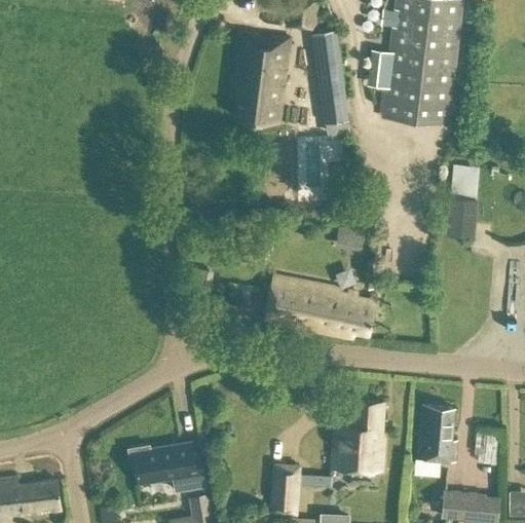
[(288,0),(286,28),(315,31),(317,0),(288,0)]
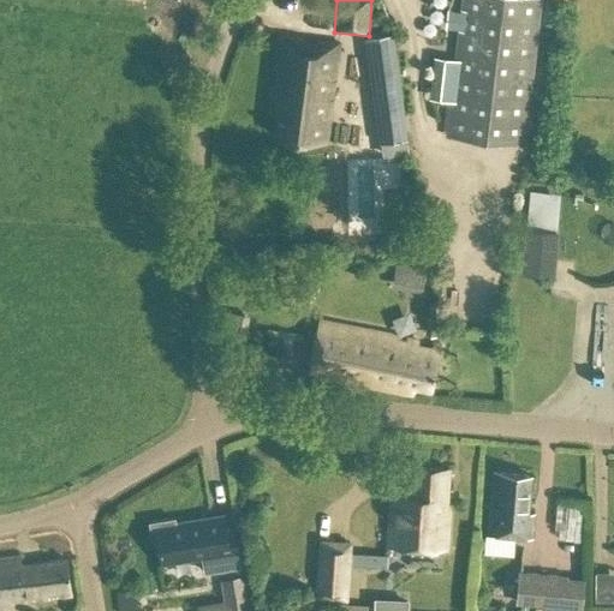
[(454,99),(449,141),(526,150),(544,0),(541,0),(465,0),(459,58),(435,55),(430,96),(454,99)]
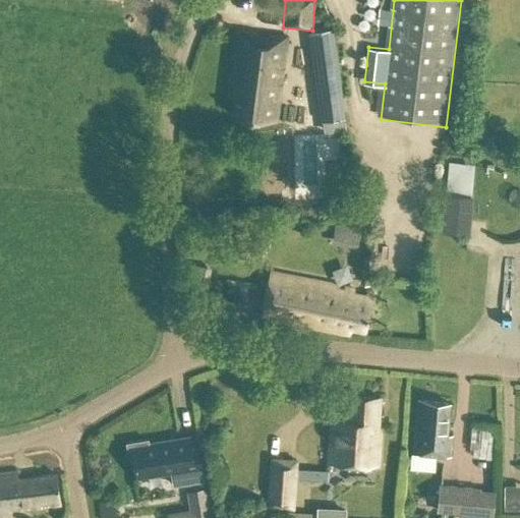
[(229,97),(236,98),(234,117),(277,122),(287,39),(236,32),(229,97)]
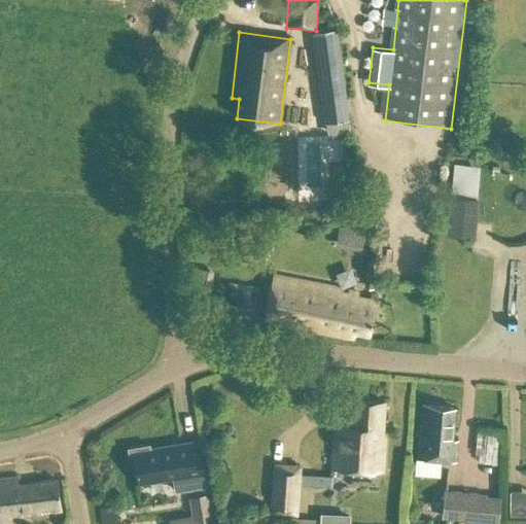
[(339,34),(313,38),(322,101),(325,124),(351,120),(348,97),(339,34)]
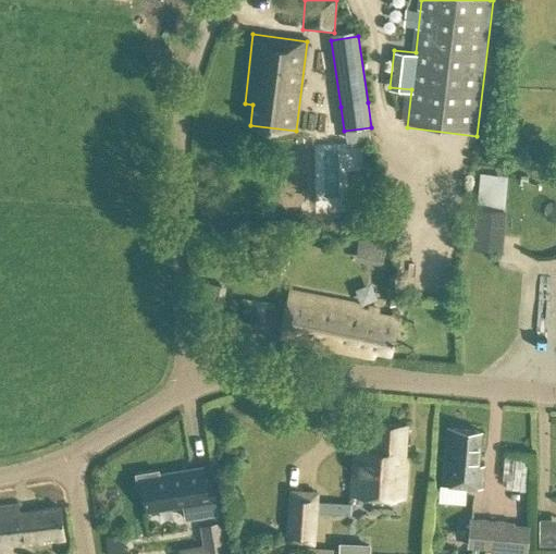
[(344,211),(344,146),(323,146),(323,211),(344,211)]
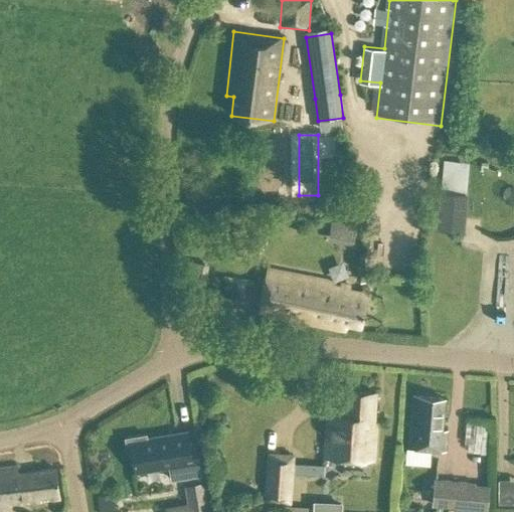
[(455,158),(452,185),(474,187),(477,160),(455,158)]
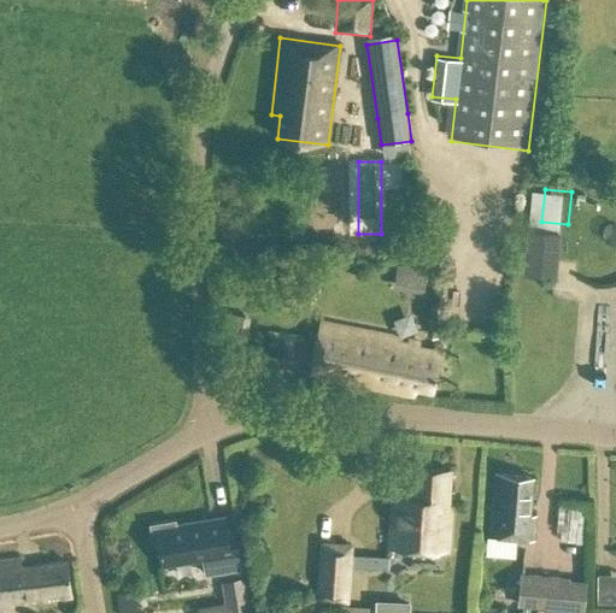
[(556,278),(559,237),(528,235),(524,275),(556,278)]
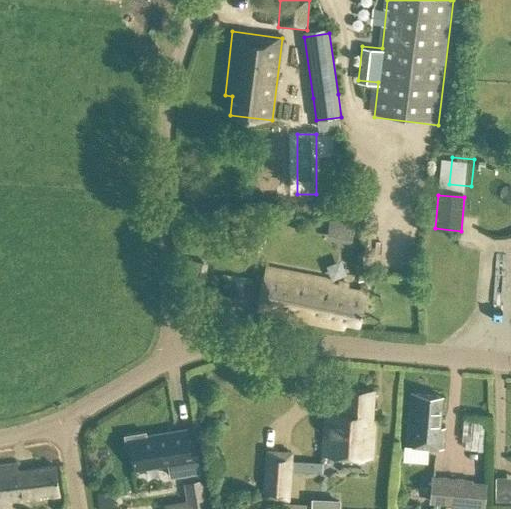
[(359,240),(361,221),(336,218),(333,237),(359,240)]
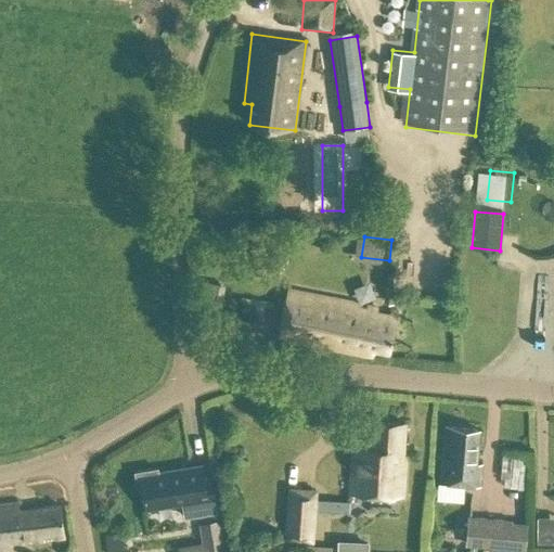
[(254,248),(249,272),(284,279),(288,255),(254,248)]
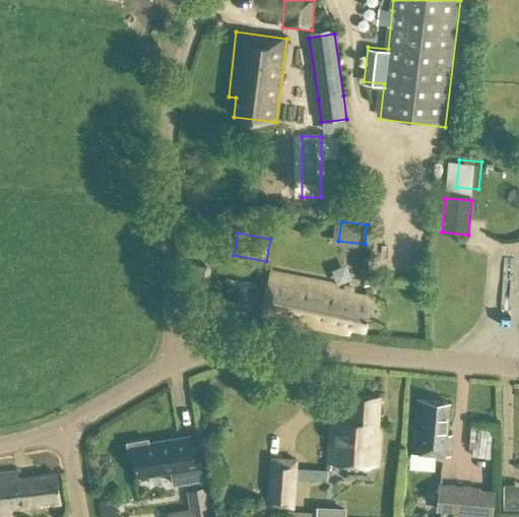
[(374,273),(363,270),(360,284),(371,286),(374,273)]
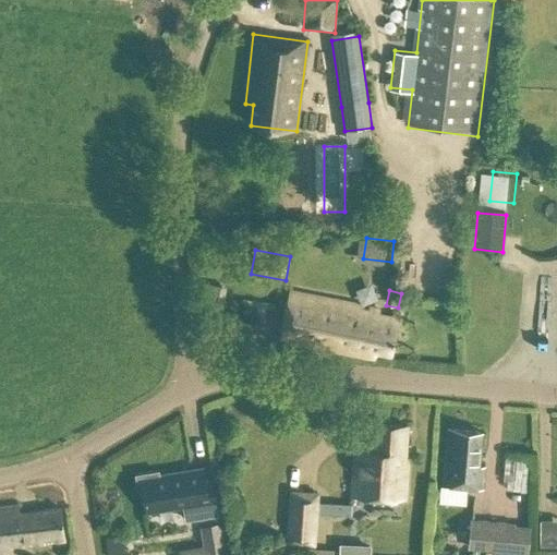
[(392,360),(400,317),(290,297),(281,340),(292,342),(291,347),(314,351),(316,342),(331,345),(330,352),(375,362),(376,357),(392,360)]
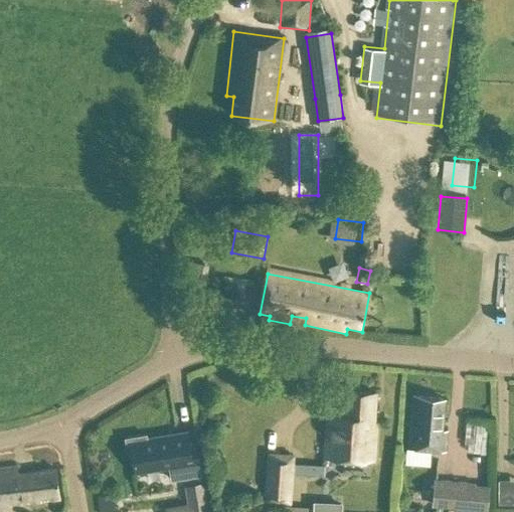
[(374,425),(377,394),(345,392),(343,417),(329,416),(325,460),(374,464),(378,425),(374,425)]
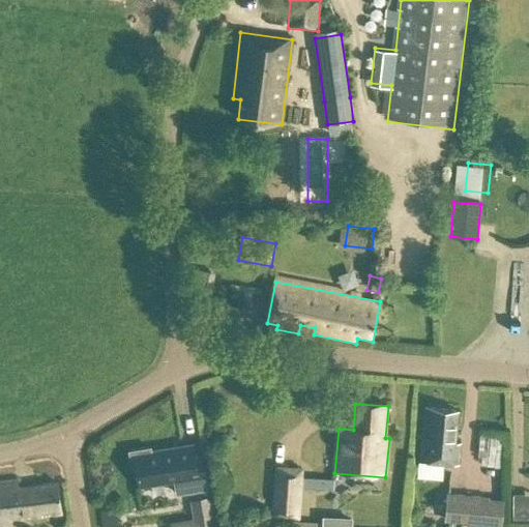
[(459,467),(461,445),(456,444),(459,412),(427,409),(422,465),(459,467)]
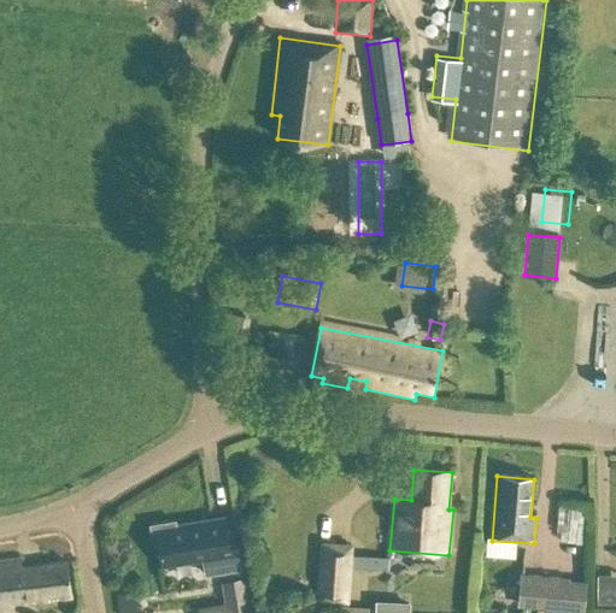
[(176,520),(150,524),(153,544),(159,544),(163,567),(204,561),(206,576),(242,570),(238,534),(227,536),(224,520),(212,523),(203,524),(177,528),(176,520)]
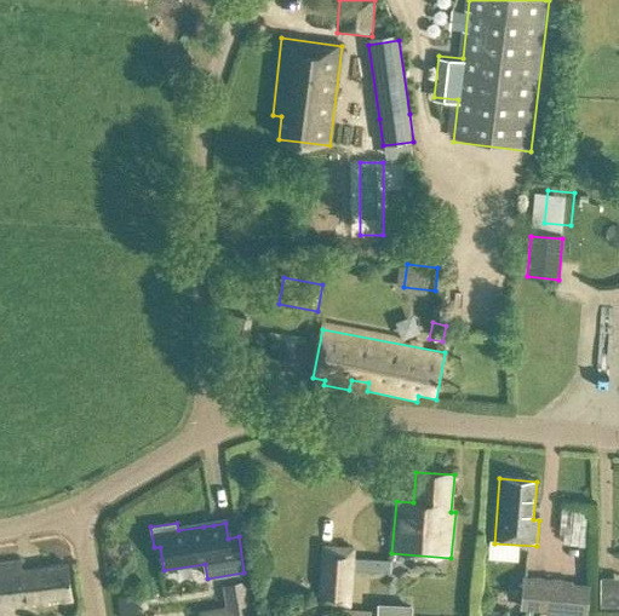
[(354,573),(376,574),(377,565),(355,564),(356,548),(322,546),(319,608),(351,609),(354,573)]
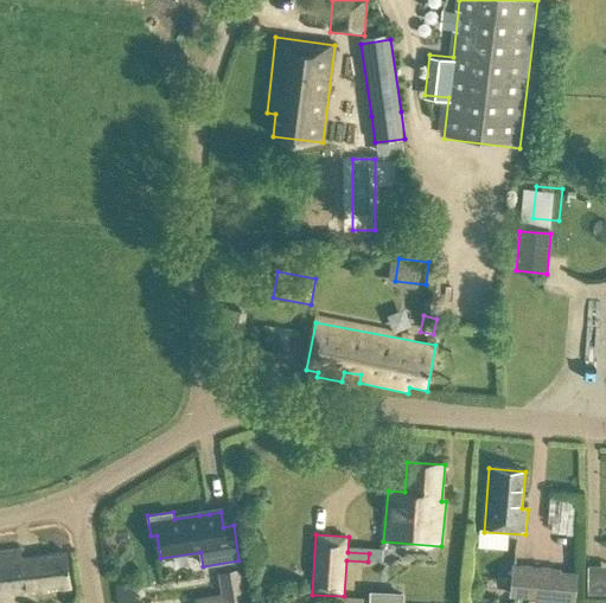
[(0,601),(72,592),(68,555),(23,559),(21,552),(0,555),(0,601)]
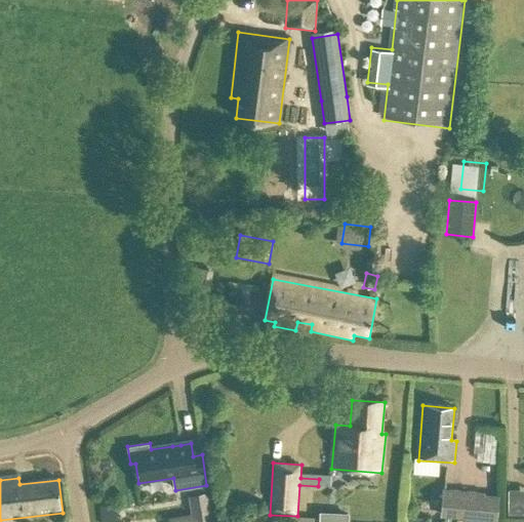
[(515,512),(523,512),(523,486),(515,486),(515,512)]
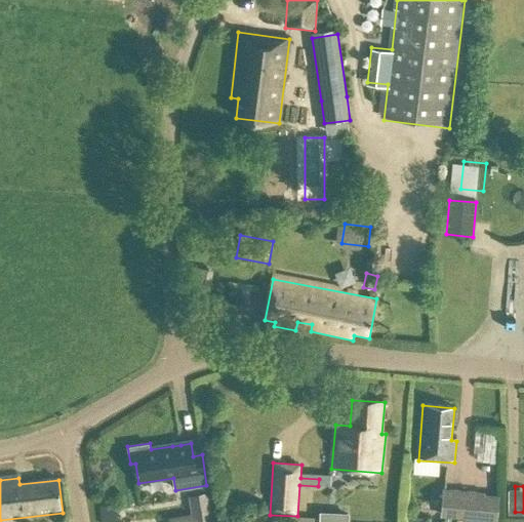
[(444,491),(441,519),(479,521),(497,521),(498,495),(444,491)]
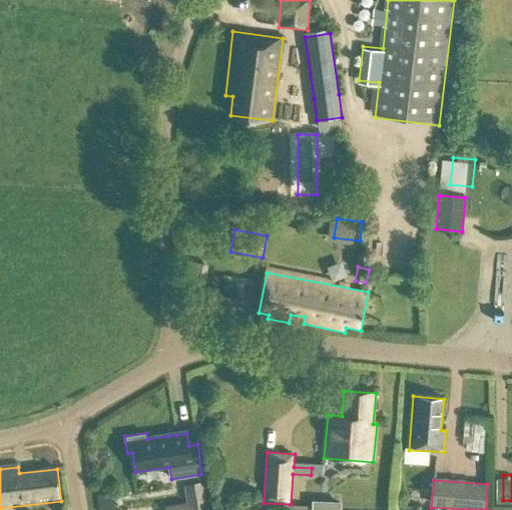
[(103,493),(103,509),(120,509),(119,492),(103,493)]
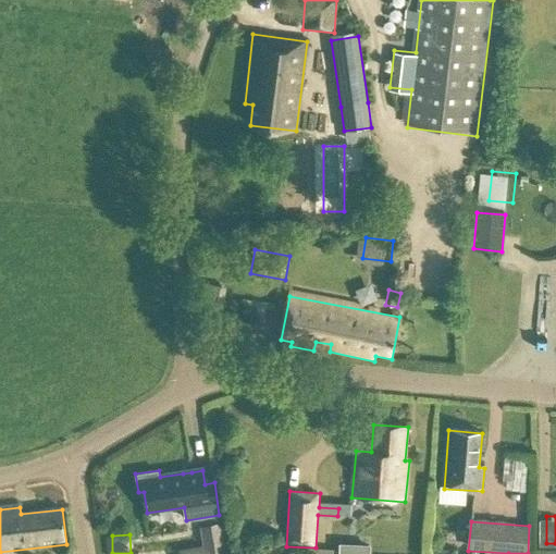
[(370,553),(371,543),(341,543),(340,553),(370,553)]
